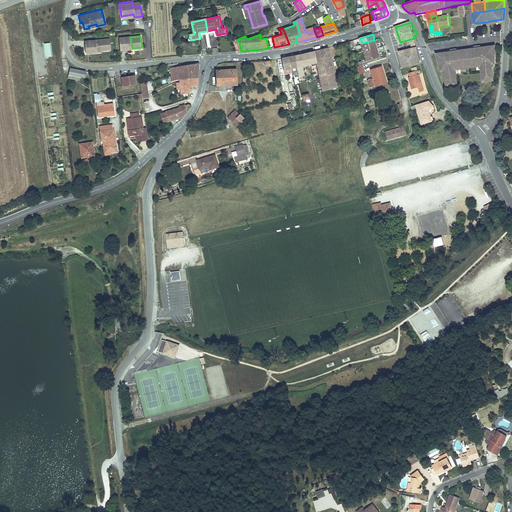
[(130,37),(119,38),(121,51),(132,49),(132,48),(130,37)]
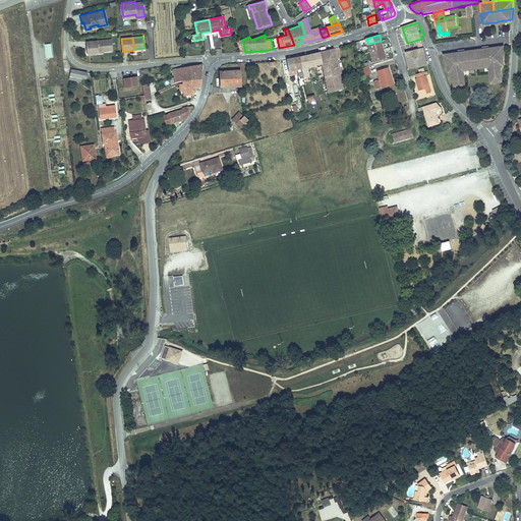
[(112,41),(98,42),(99,53),(113,52),(112,41)]
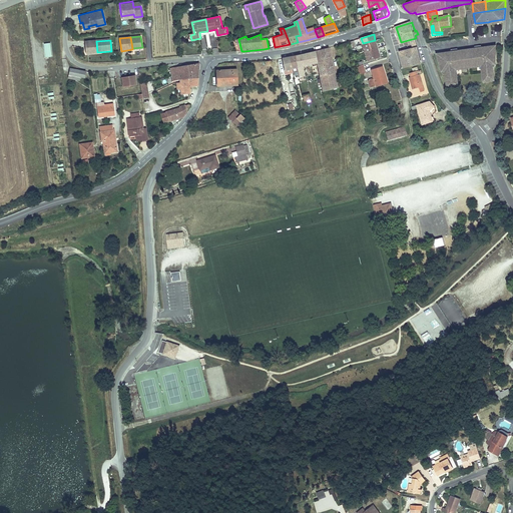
[(375,40),(363,43),(366,51),(378,48),(375,40)]
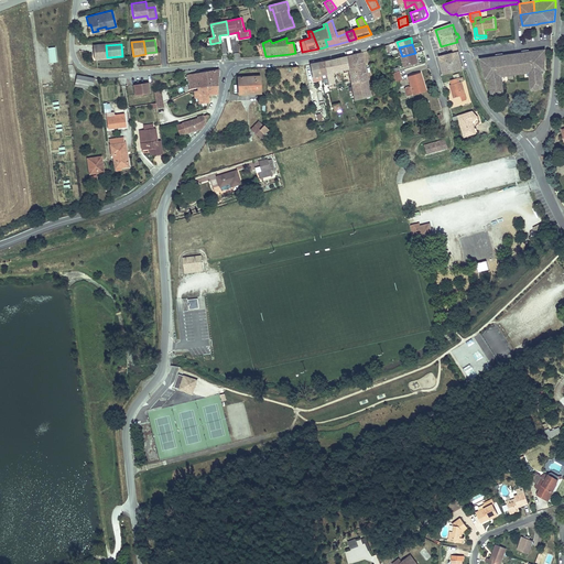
[(106,45),(94,45),(94,60),(107,58),(107,57),(106,45)]
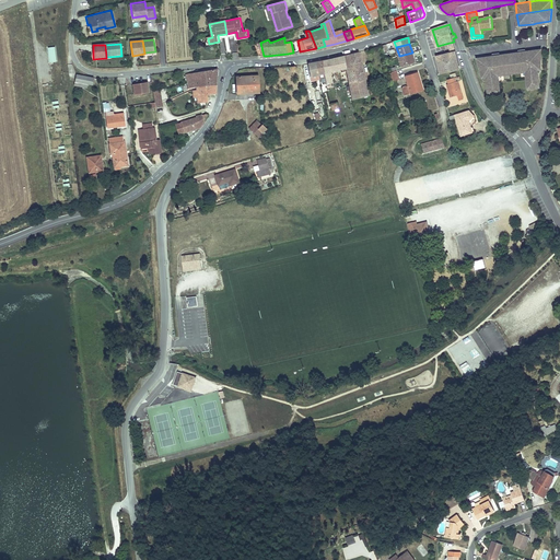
[(520,51),(520,54),(521,60),(513,61),(515,71),(523,70),(523,71),(527,71),(532,70),(532,73),(528,74),(531,88),(535,86),(535,84),(543,83),(540,72),(539,68),(544,68),(543,54),(541,54),(540,48),(520,51)]
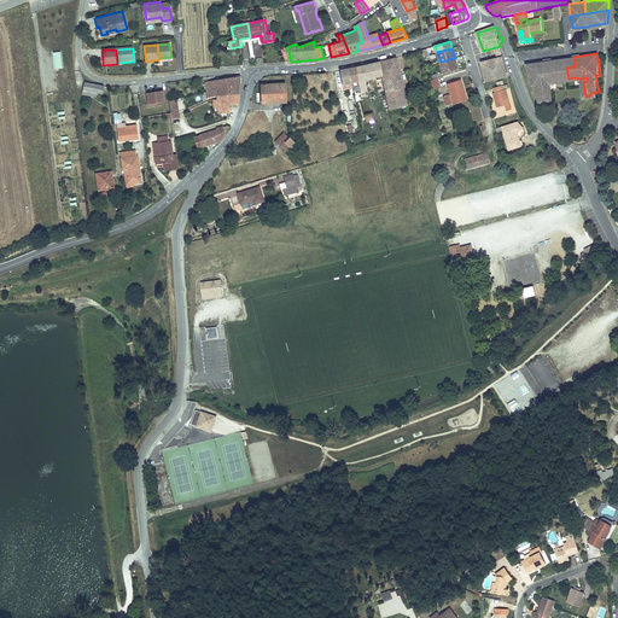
[(487,62),(494,82),(506,80),(514,75),(507,54),(487,62)]
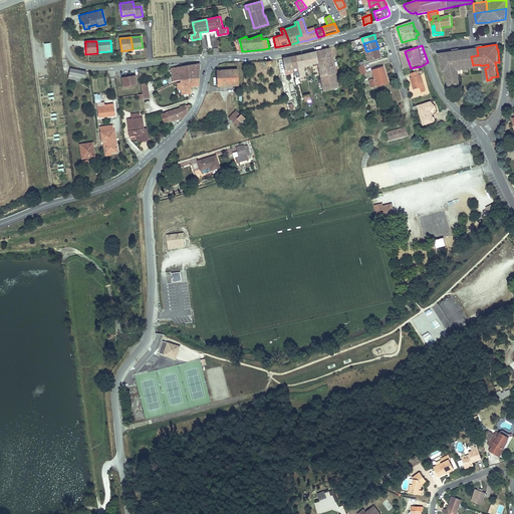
[(318,51),(316,51),(318,63),(333,59),(330,48),(318,51)]
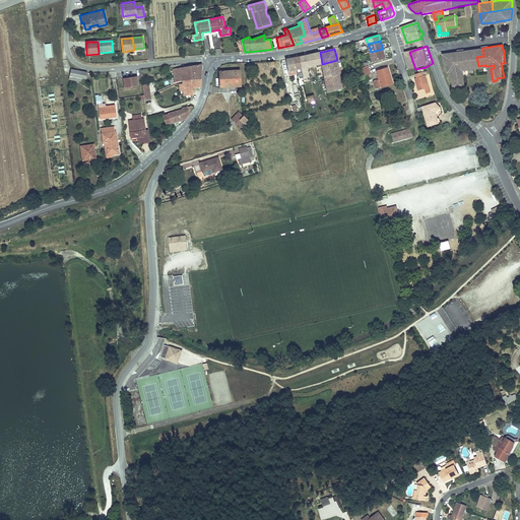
[(371,52),(374,61),(386,58),(383,49),(371,52)]
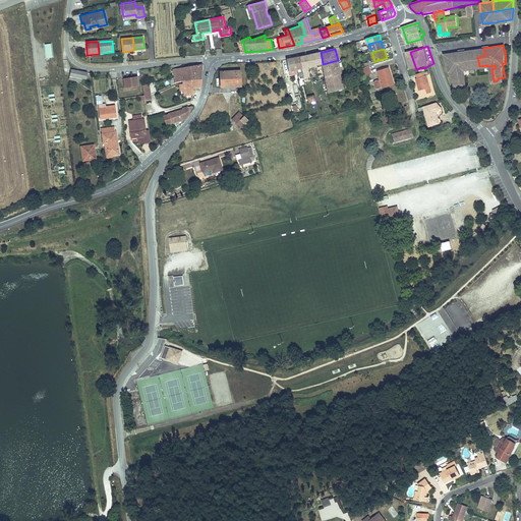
[(483,50),(467,53),(468,59),(475,58),(477,67),(479,66),(477,57),(484,56),(483,50)]
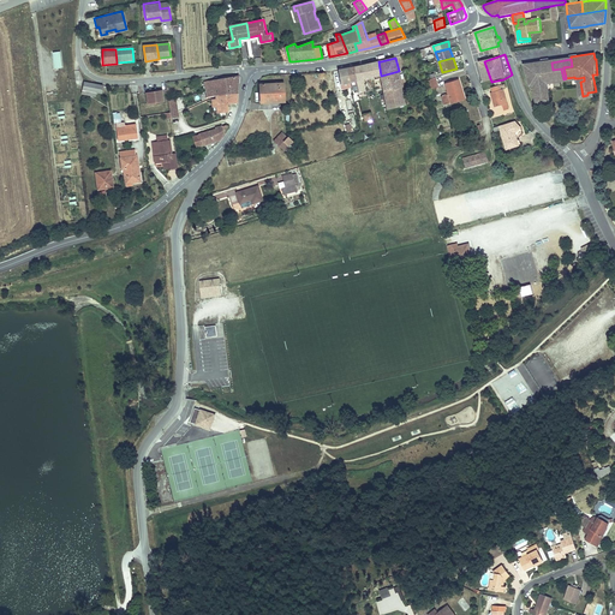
[(530,70),(527,70),(532,85),(536,84),(537,89),(539,102),(548,100),(548,102),(553,101),(550,87),(547,88),(545,84),(550,83),(555,82),(555,81),(563,79),(561,69),(553,70),(551,63),(551,60),(529,65),(530,70)]
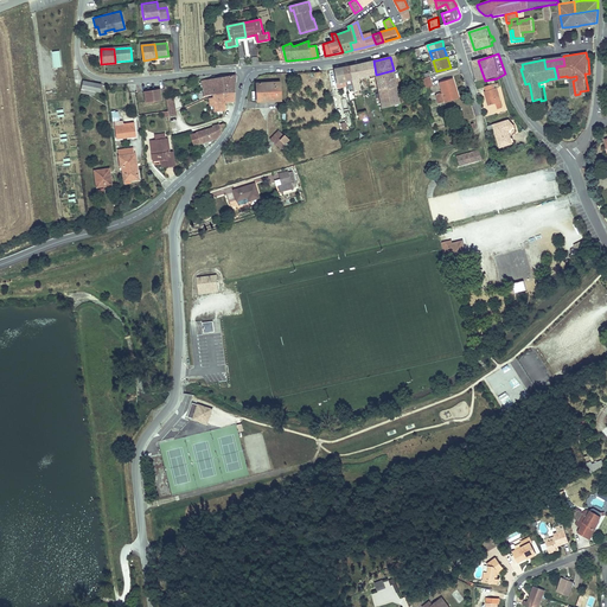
[(362,81),(363,89),(366,88),(365,81),(364,81),(363,76),(369,74),(372,85),(378,84),(376,75),(374,61),(362,63),(359,63),(362,81)]
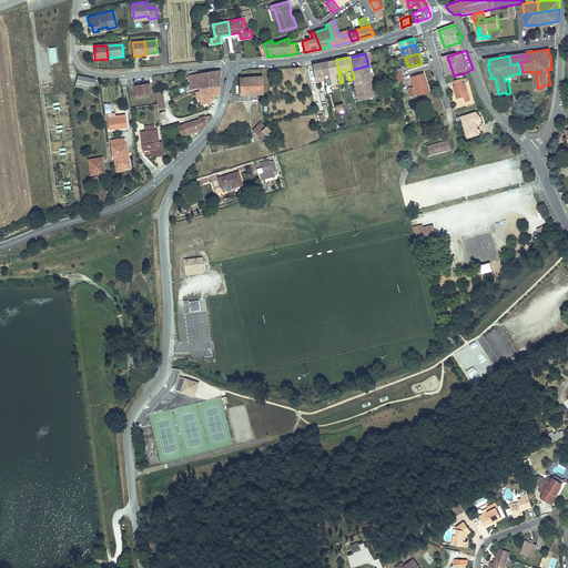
[(327,61),(330,73),(332,83),(338,81),(337,75),(338,75),(336,59),(327,61)]
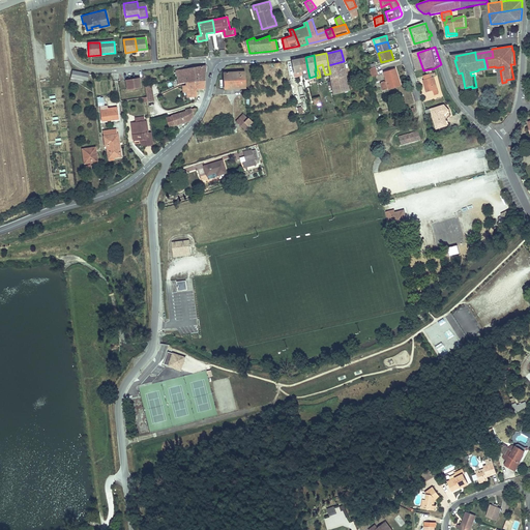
[(295,71),(302,69),(300,58),(298,58),(293,59),(295,71)]
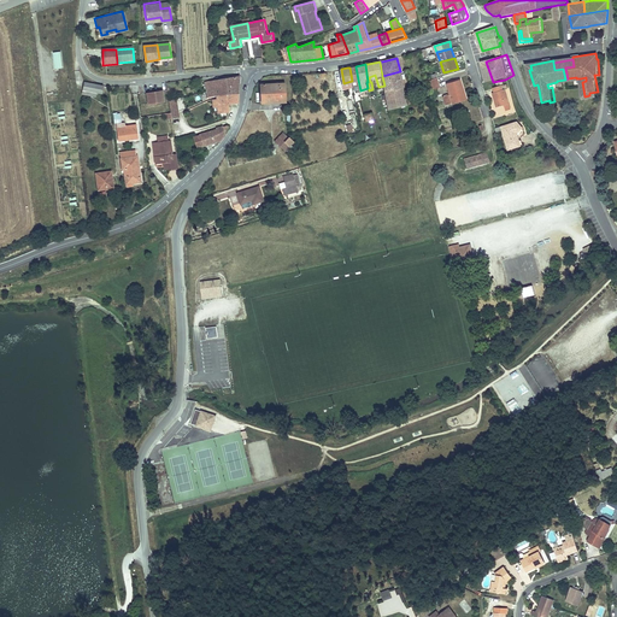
[(385,86),(389,107),(407,103),(400,71),(382,76),(385,86)]
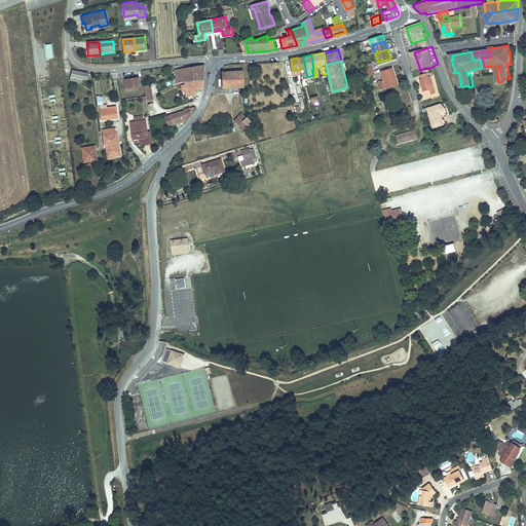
[(190,69),(175,71),(177,78),(204,73),(204,69),(204,66),(190,69)]
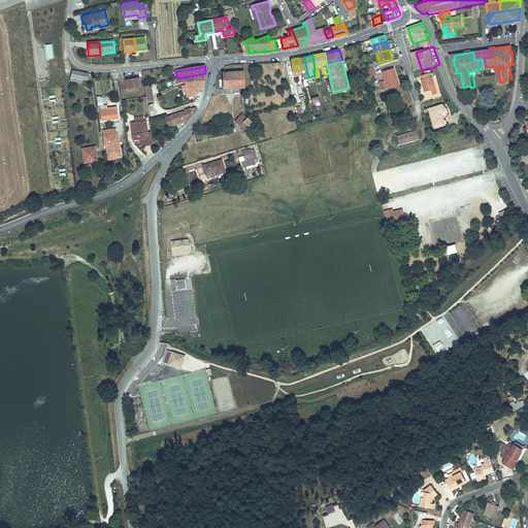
[(366,68),(368,77),(375,75),(373,66),(366,68)]
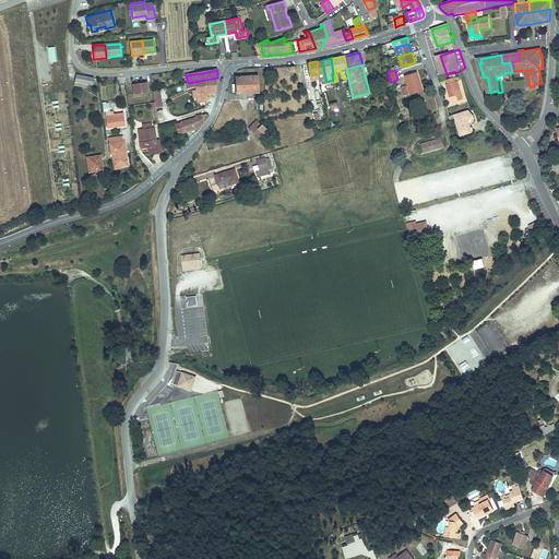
[(405,75),(408,85),(417,83),(418,72),(405,75)]
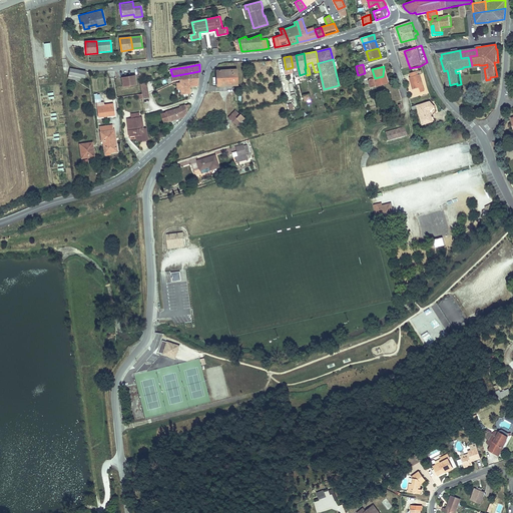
[(238,68),(224,69),(224,84),(238,83),(238,68)]
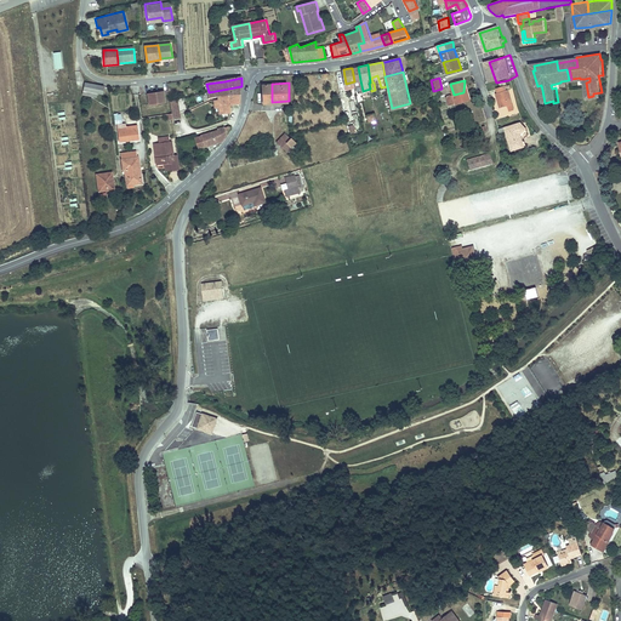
[(102,96),(104,89),(97,86),(87,84),(85,91),(102,96)]
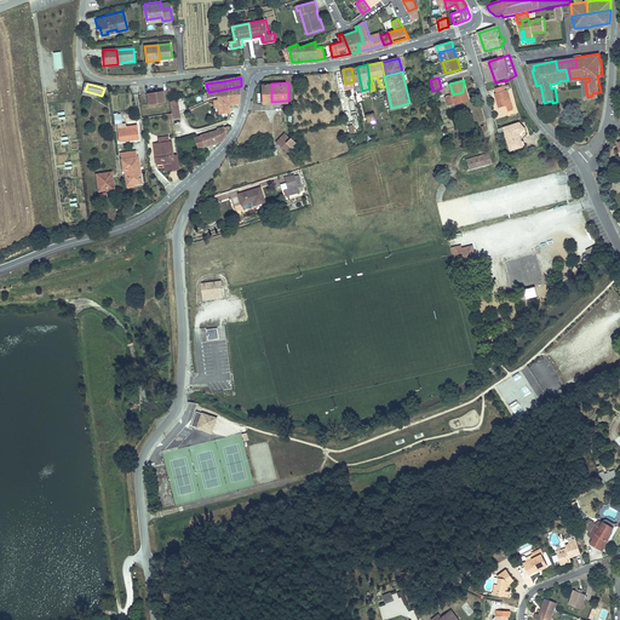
[(229,105),(239,105),(240,91),(241,86),(208,92),(210,98),(218,96),(217,116),(223,116),(223,114),(229,114),(229,105)]
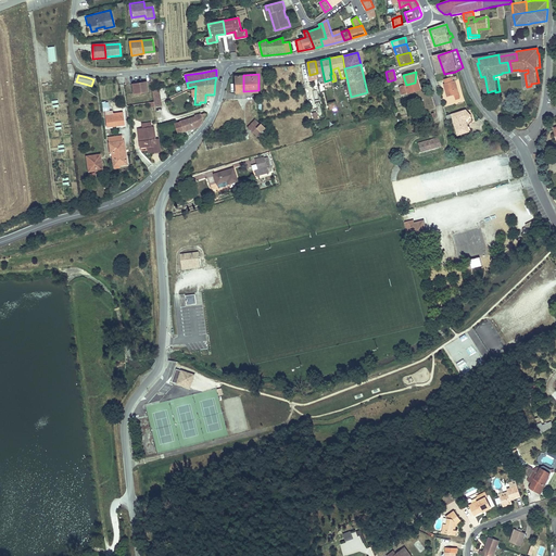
[(443,85),(441,85),(445,98),(456,96),(452,83),(451,83),(450,79),(442,81),(443,85)]
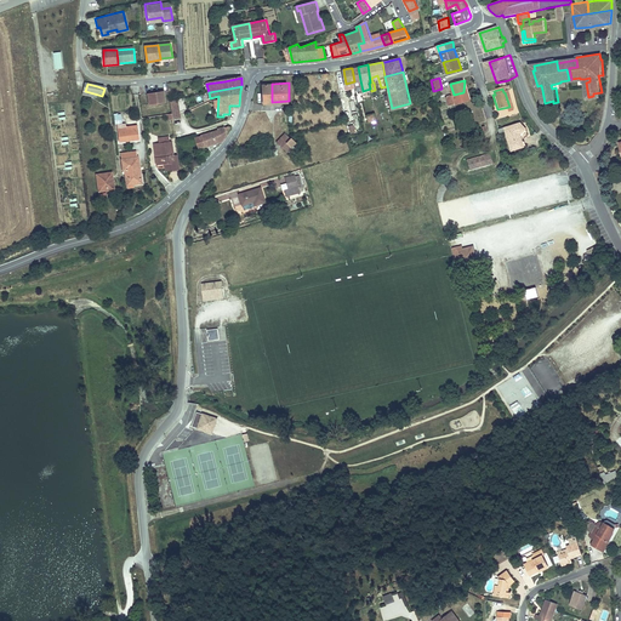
[(454,95),(444,98),(446,108),(456,106),(466,103),(463,92),(454,95)]
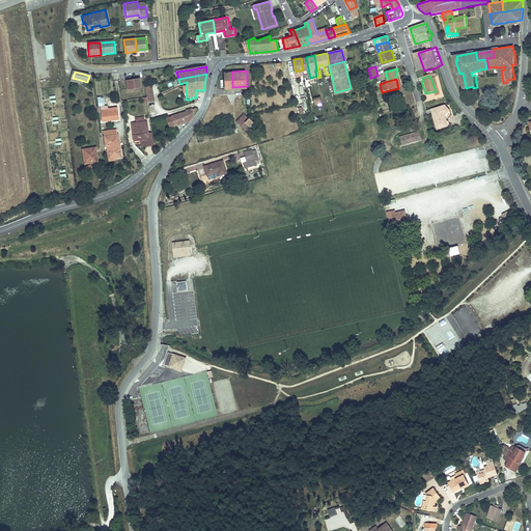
[(139,80),(127,82),(128,90),(141,89),(139,80)]
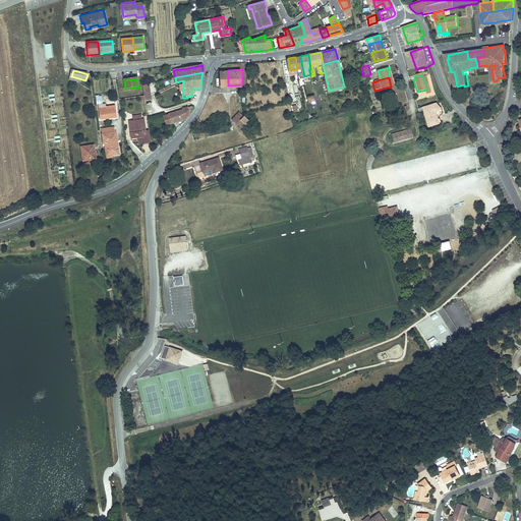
[(149,83),(142,85),(145,100),(151,99),(149,83)]
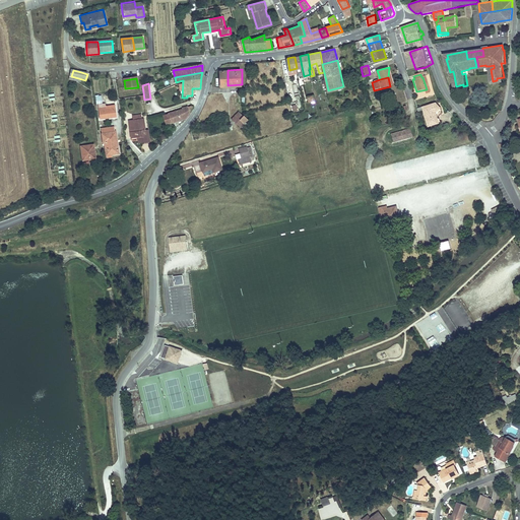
[(109,110),(108,106),(105,107),(104,102),(98,103),(100,116),(106,115),(105,111),(109,110)]
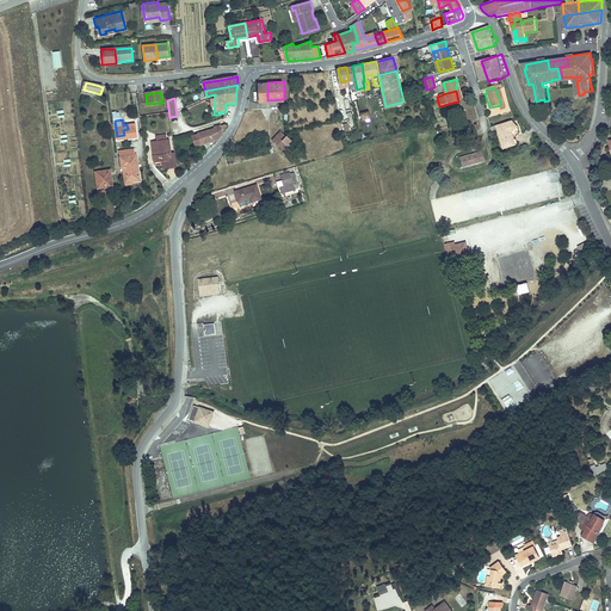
[(510,122),(493,127),(488,129),(489,133),(495,134),(499,148),(506,147),(511,144),(510,137),(507,139),(507,134),(513,127),(510,122)]
